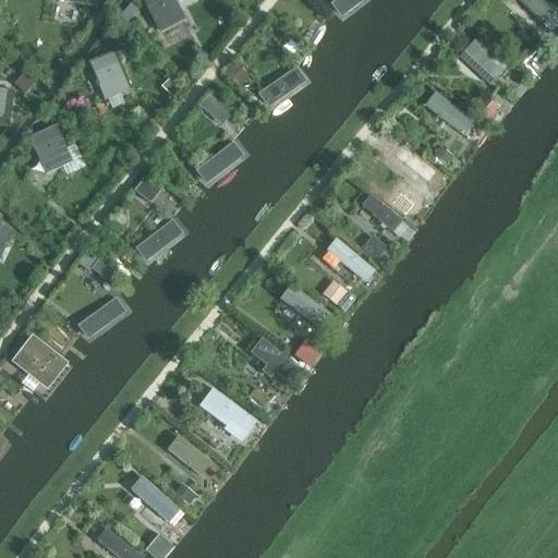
[(143,0),(160,33),(183,21),(173,1),(174,0),(143,0)]
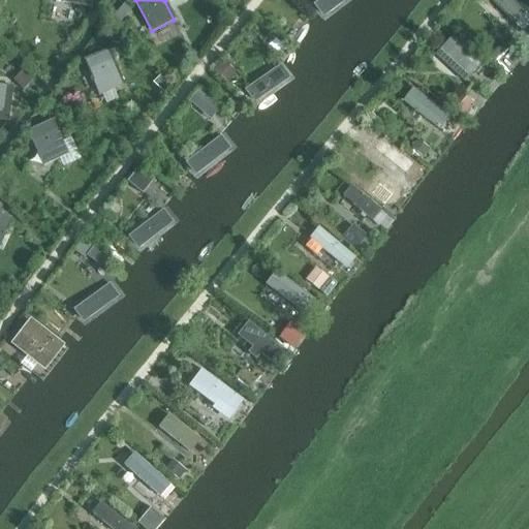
[(318,0),(314,3),(323,17),(344,0),(318,0)]
